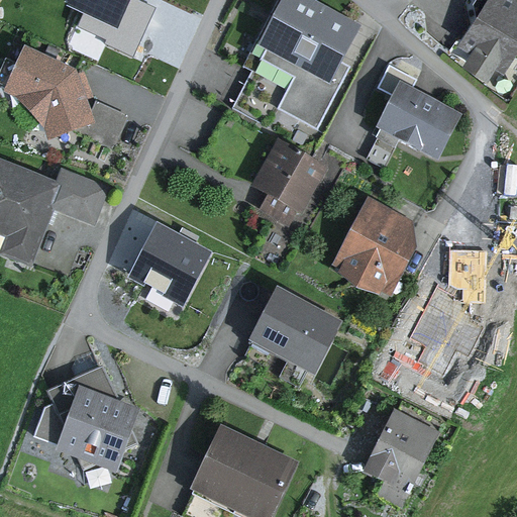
[(320,128),(369,26),(312,0),(276,0),(250,55),(293,76),(278,108),(320,128)]
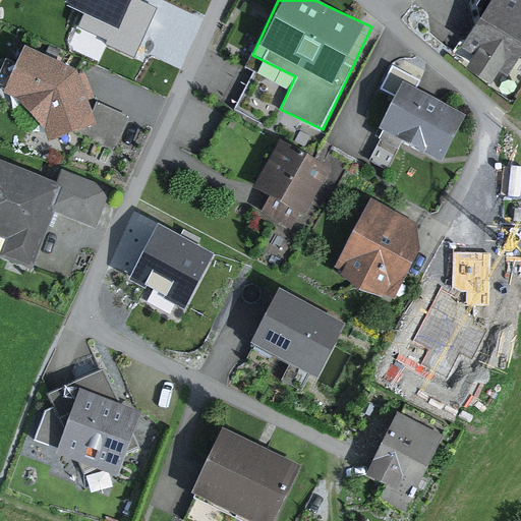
[(520,0),(483,0),(460,48),(512,73),(520,54),(520,0)]
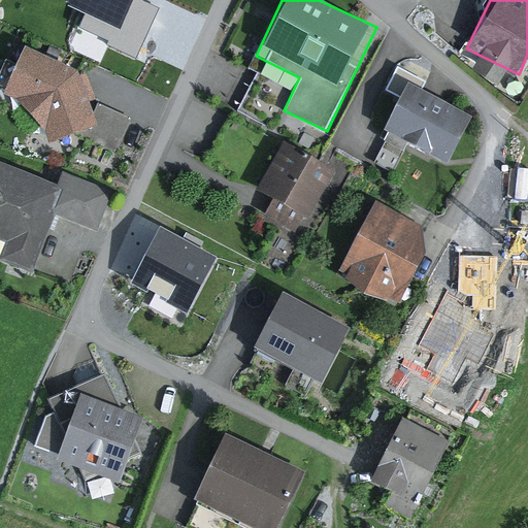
[(77,66),(26,43),(1,90),(50,141),(75,131),(121,147),(132,116),(86,97),(77,66)]
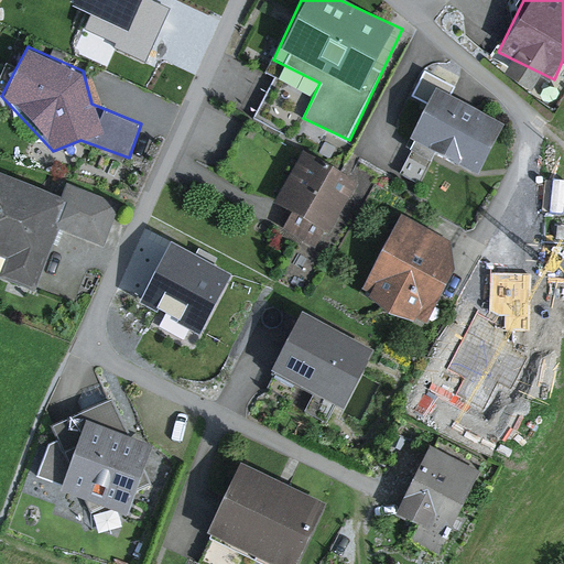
[(496,129),(437,99),(416,140),(475,170),(496,129)]
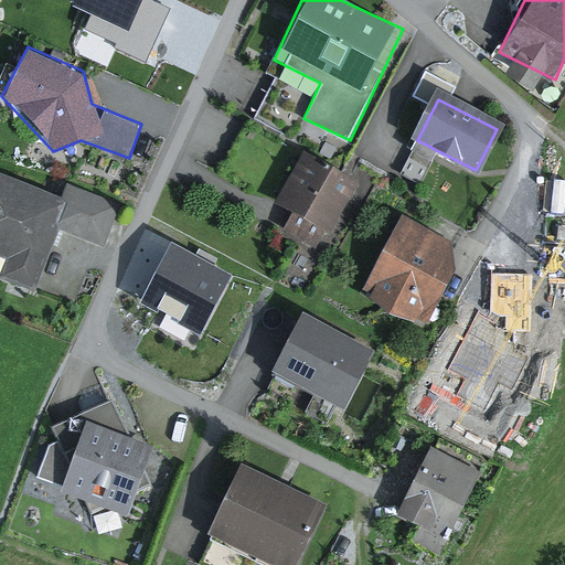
[(347,188),(305,164),(283,204),(299,213),(288,231),(313,245),(347,188)]
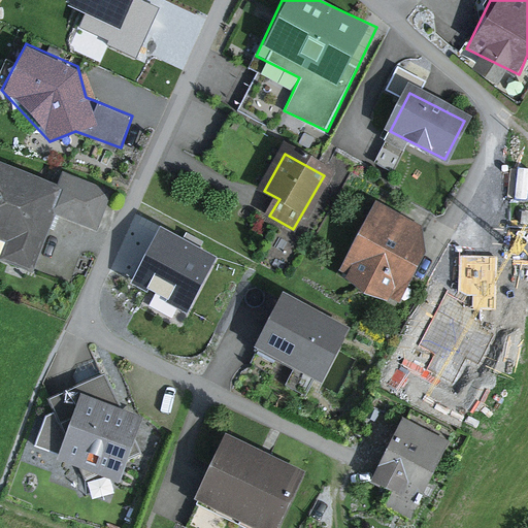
[(60,186),(0,161),(0,230),(42,246),(59,206),(98,222),(110,191),(65,173),(60,186)]
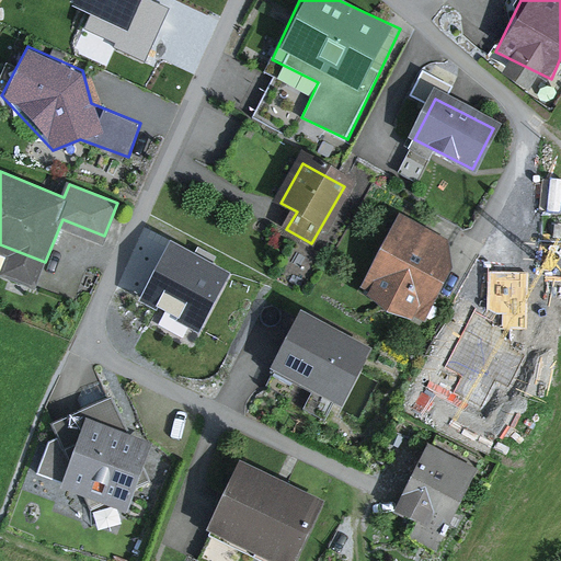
[(442,247),(402,226),(369,288),(423,317),(447,272),(442,247)]
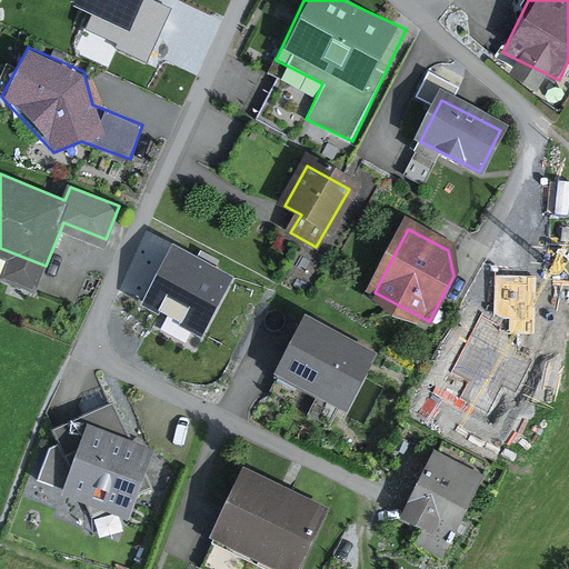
[(281,376),(346,409),(371,359),(307,326),(281,376)]
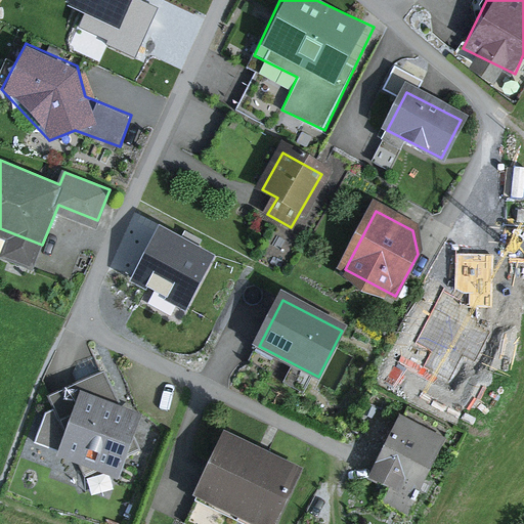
[(142,412),(83,386),(57,443),(117,470),(142,412)]
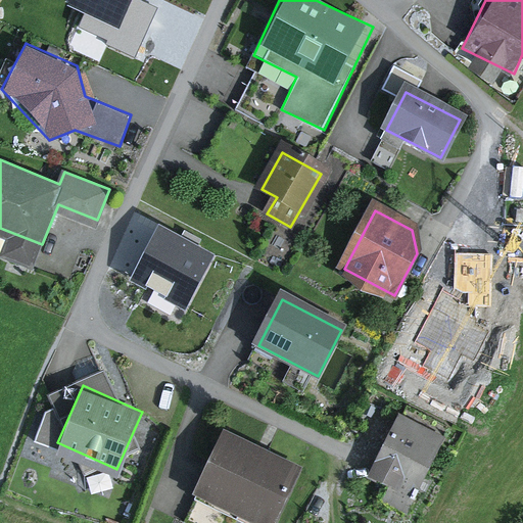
[(444,430),(397,410),(364,485),(411,506),(444,430)]
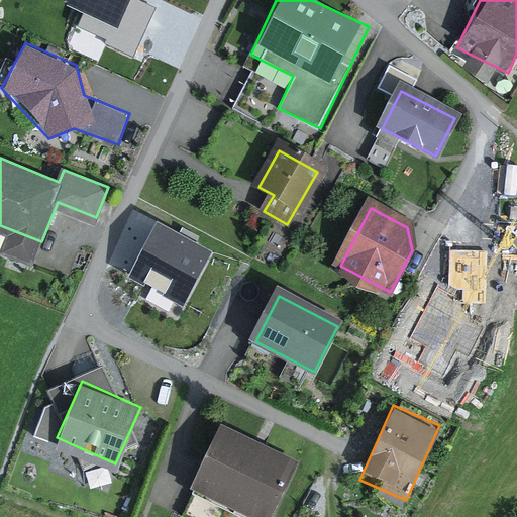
[(266,516),(290,467),(224,436),(200,489),(261,516),(266,516)]
